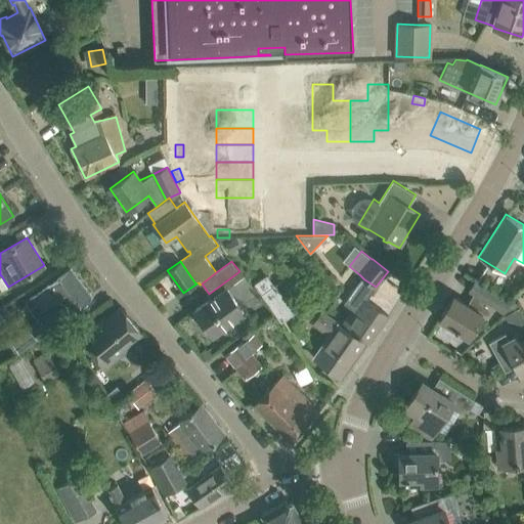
[(68,312),(91,295),(71,267),(33,297),(35,299),(28,304),(37,316),(44,311),(47,317),(49,320),(64,309),(68,312)]
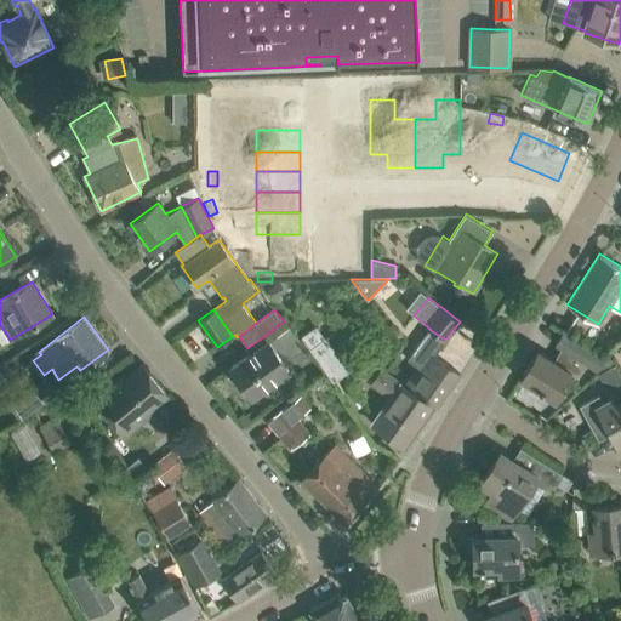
[(349,372),(326,339),(318,326),(301,337),(311,349),(334,383),(349,372)]
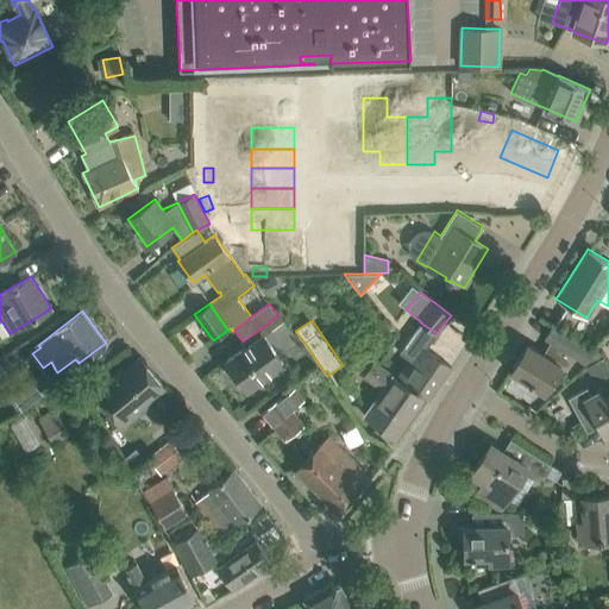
[(428,399),(452,366),(425,347),(437,333),(424,325),(403,353),(412,359),(399,378),(428,399)]
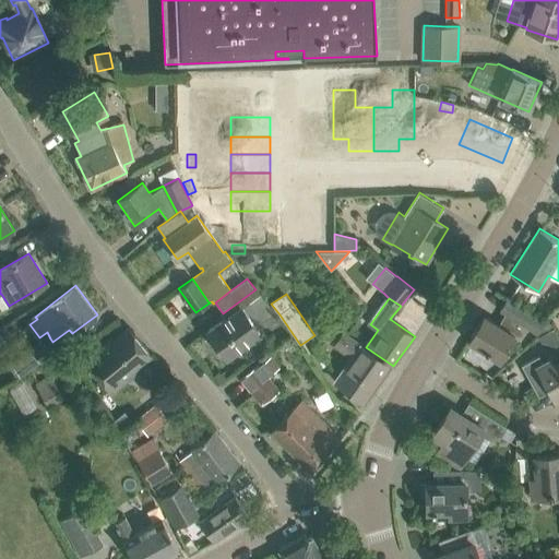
[(499,324),(484,316),(468,341),(499,360),(514,336),(520,340),(527,328),(536,333),(544,322),(508,299),(500,310),(506,313),(499,324)]
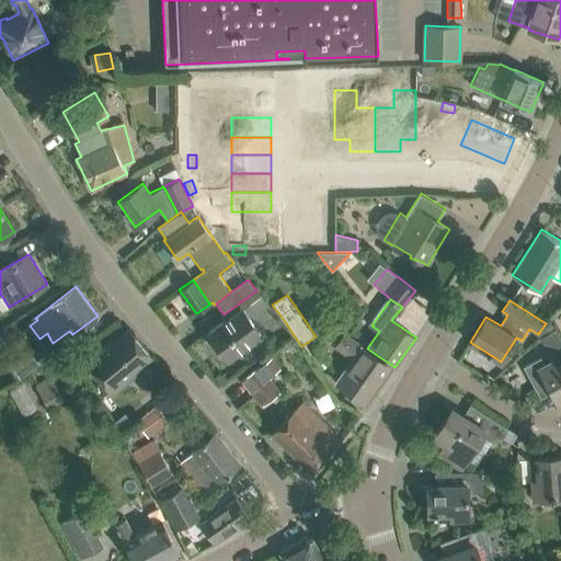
[(242,309),(208,333),(227,359),(261,335),(242,309)]
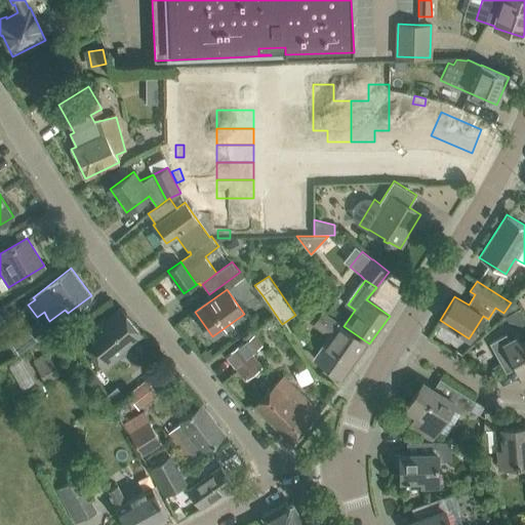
[(323,290),(317,299),(331,310),(337,301),(323,290)]
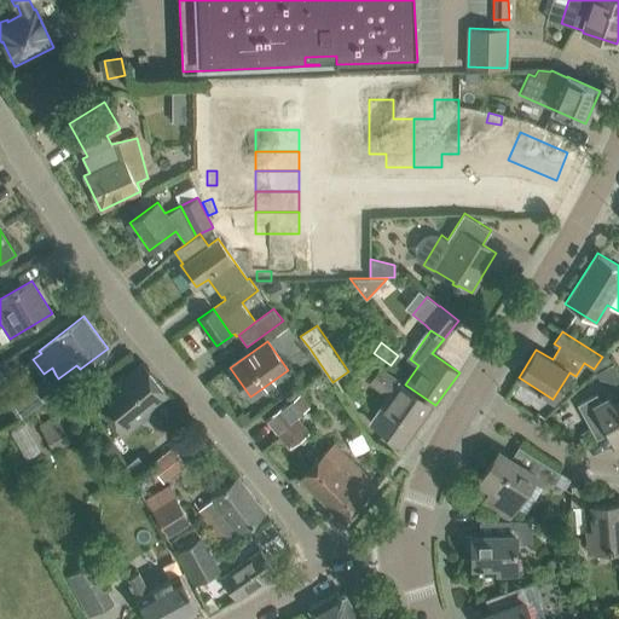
[(105,371),(81,389),(94,412),(102,408),(121,431),(123,428),(127,432),(139,422),(136,417),(167,393),(143,363),(116,385),(105,371)]
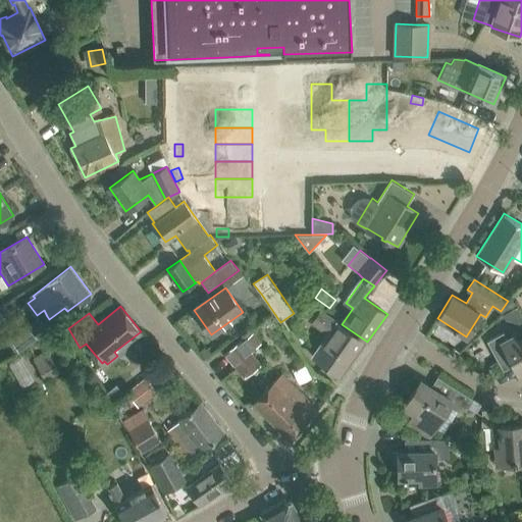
[(313,355),(341,374),(364,342),(320,311),(312,322),(328,333),(313,355)]
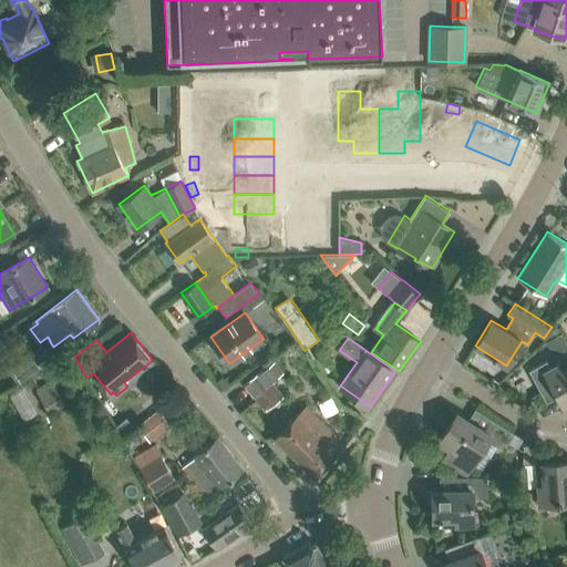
[(43,370),(61,357),(53,347),(51,343),(33,356),(43,370)]
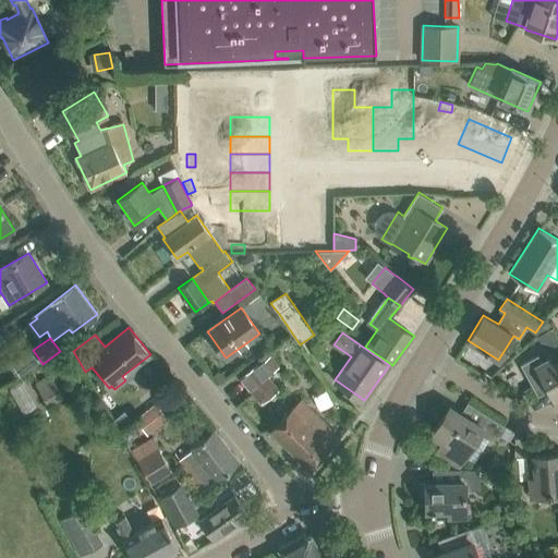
[(557,353),(543,362),(538,354),(521,364),(537,396),(549,389),(555,400),(557,398),(557,353)]
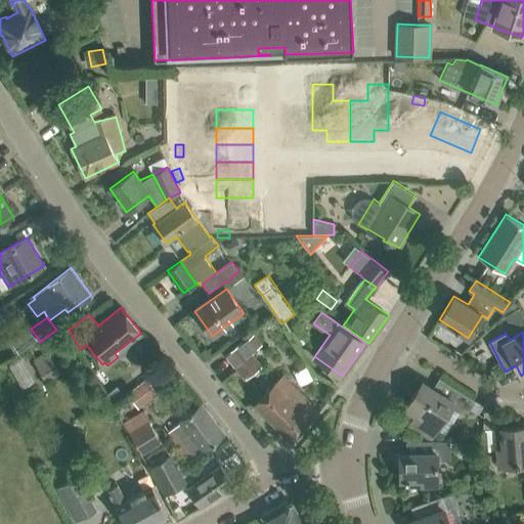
[(242,341),(225,354),(246,379),(261,365),(251,353),(262,344),(254,334),(243,342),(242,341)]
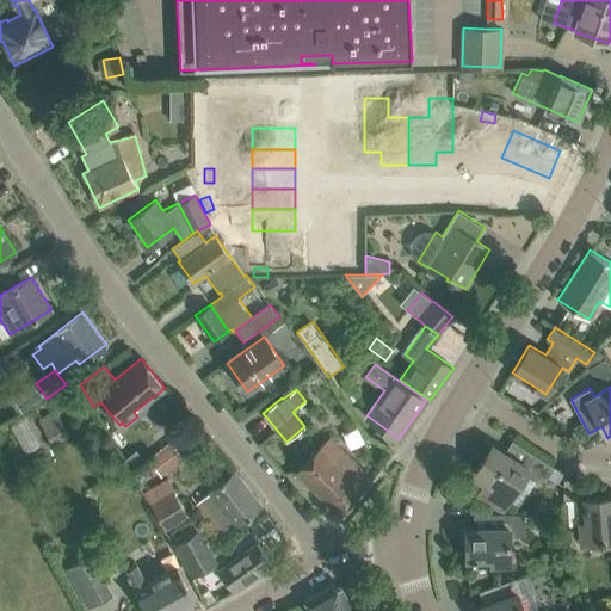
[(57,408),(38,418),(54,444),(72,434),(57,408)]
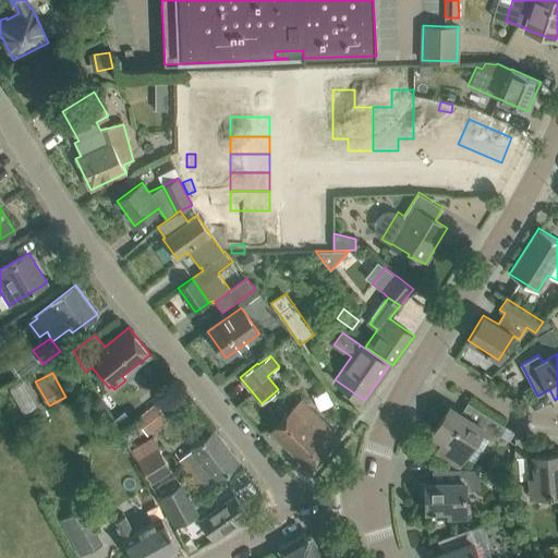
[(301,400),(270,431),(310,470),(340,439),(301,400)]
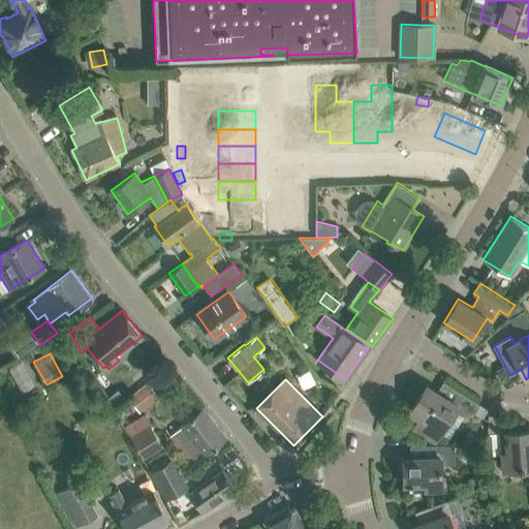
[(427,384),(410,412),(421,418),(413,429),(434,442),(439,433),(454,410),(462,415),(472,411),(477,403),(471,399),(443,381),(437,392),(427,384)]
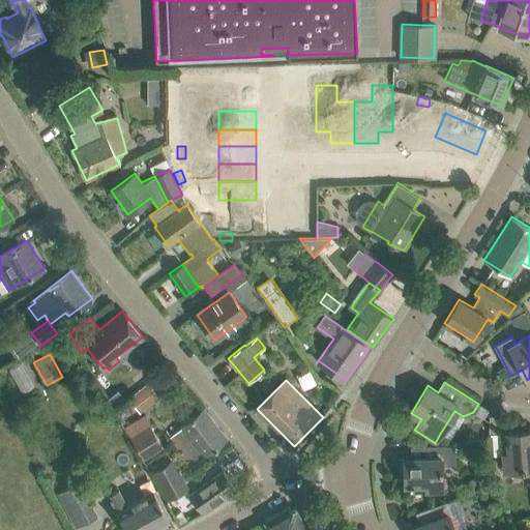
[(148,385),(129,400),(141,413),(158,399),(148,385)]
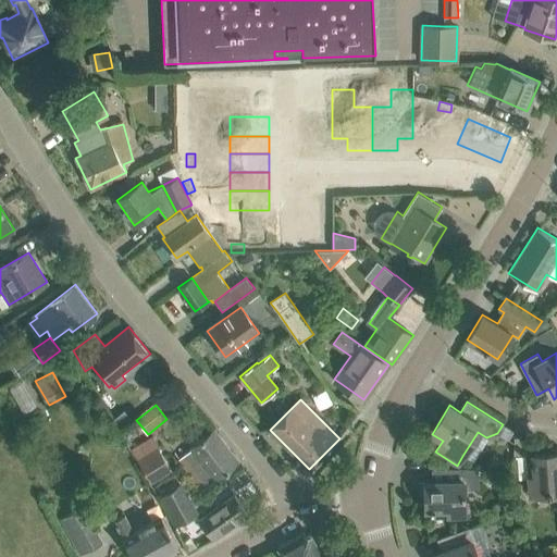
[(192,448),(178,458),(189,473),(202,490),(239,461),(213,428),(190,446),(192,448)]
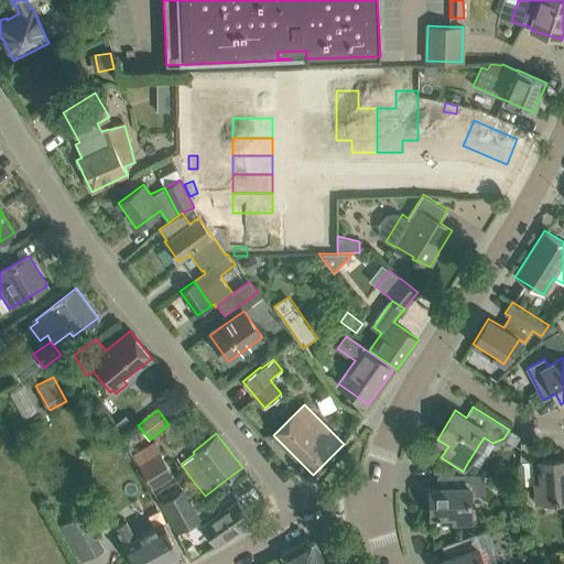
[(174,476),(160,453),(153,441),(132,454),(140,466),(154,488),(174,476)]
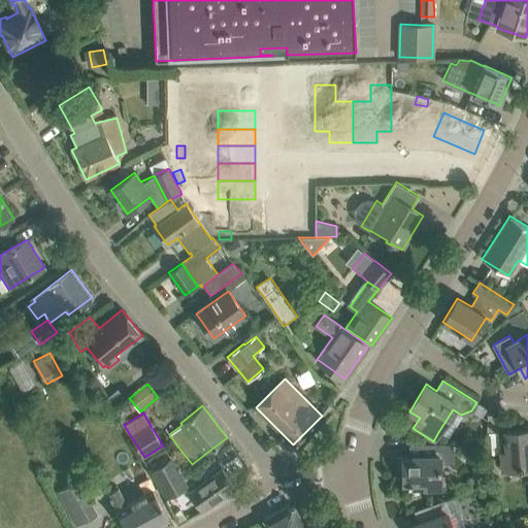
[(492,453),(500,453),(502,453),(503,469),(527,466),(527,429),(498,432),(491,433),(492,453)]
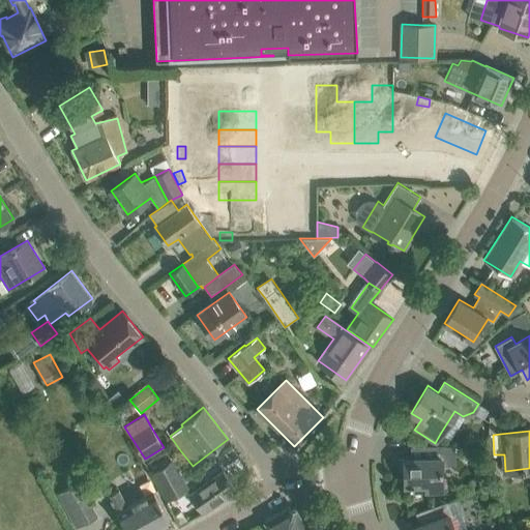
[(444,445),(411,446),(411,459),(404,459),(405,492),(424,491),(424,489),(442,489),(441,464),(454,463),(454,446),(444,445)]
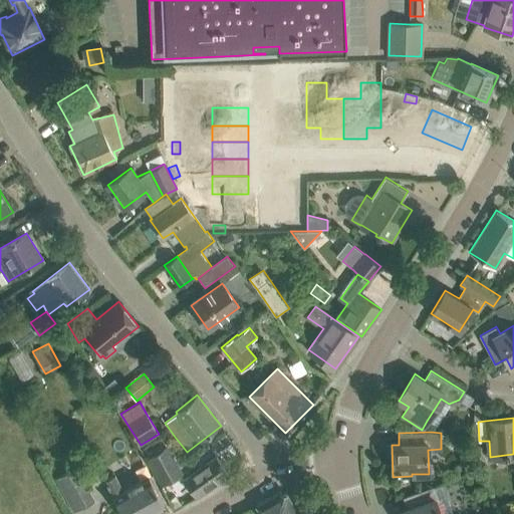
[(76,491),(100,478),(81,444),(57,457),(76,491)]
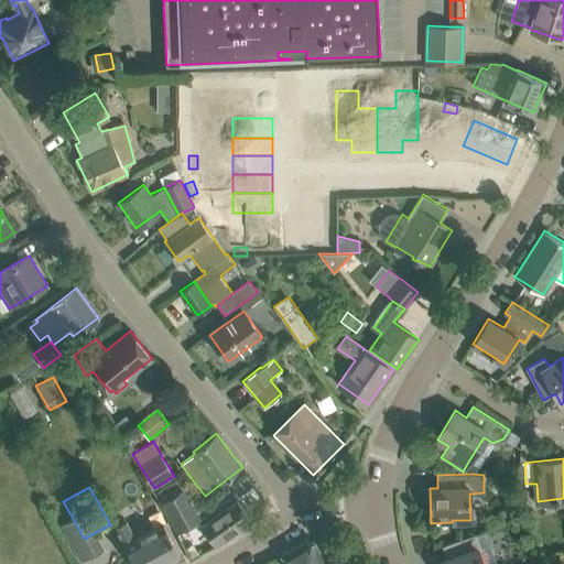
[(177,535),(201,522),(183,490),(160,503),(177,535)]
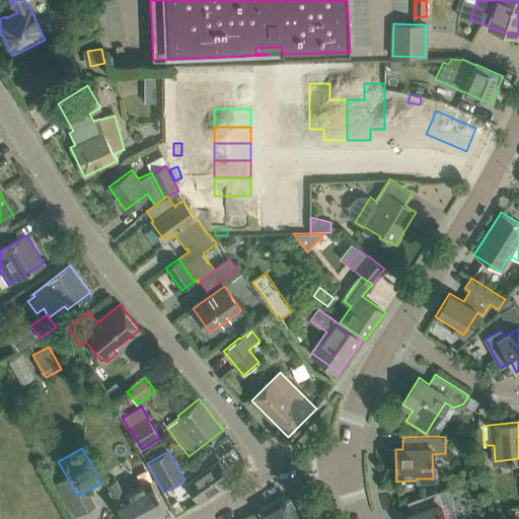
[(199,503),(232,479),(220,461),(186,485),(199,503)]
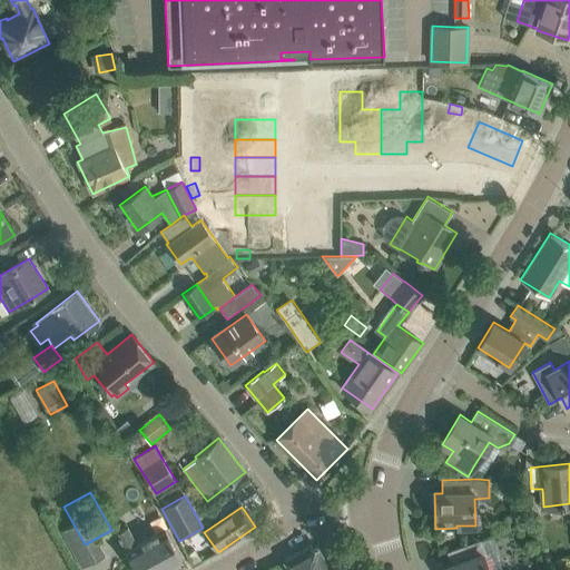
[(128,527),(116,534),(135,569),(168,569),(184,562),(166,530),(138,546),(128,527)]
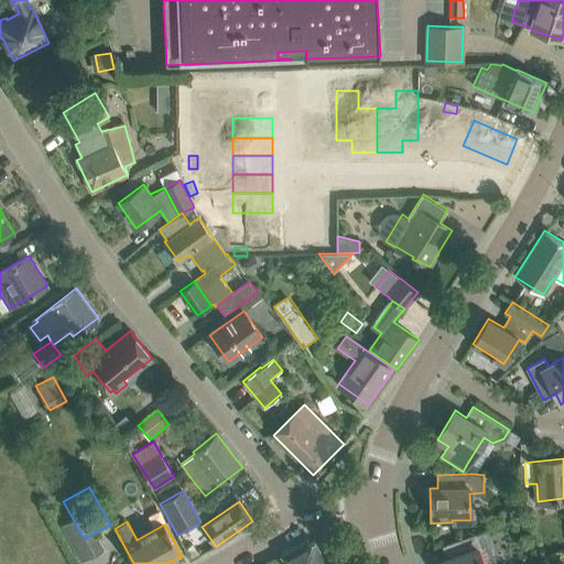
[(476,534),(443,546),(447,559),(440,561),(441,563),(483,563),(477,549),(481,546),(476,534)]
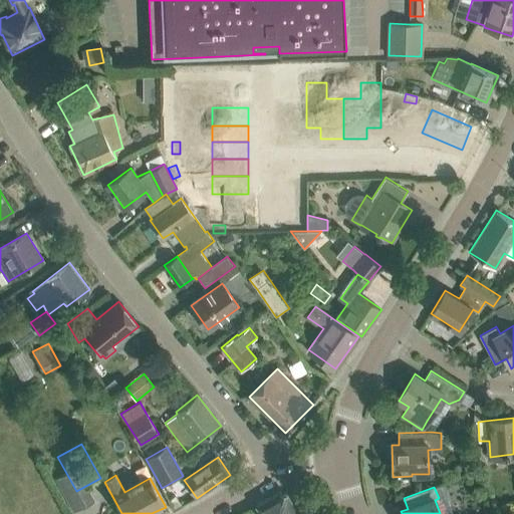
[(87,489),(68,500),(74,511),(93,500),(87,489)]
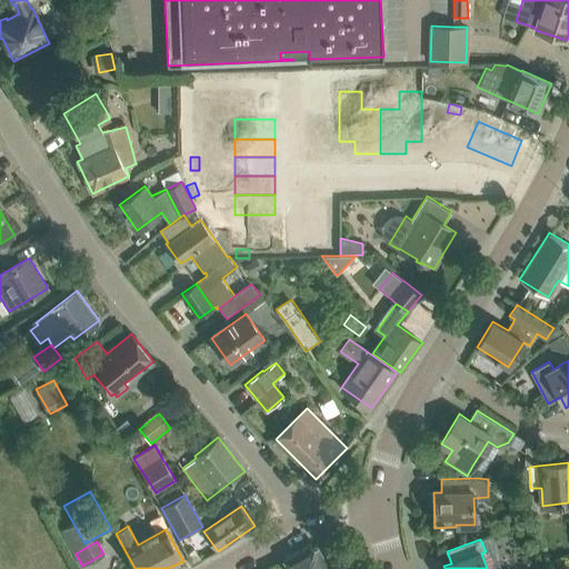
[(289,568),(336,568),(331,561),(328,563),(327,561),(318,546),(310,545),(286,559),(283,560),(289,568)]
